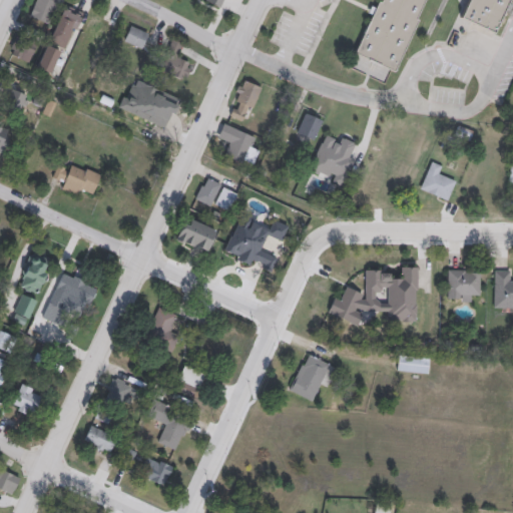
[(29,18),(35,0),(57,0),(49,25),(29,18)]
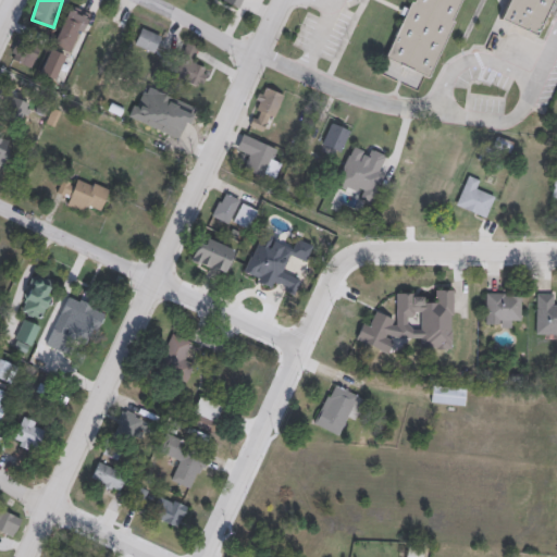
[(246,0),(242,12),(222,4),(223,0),(246,0)]
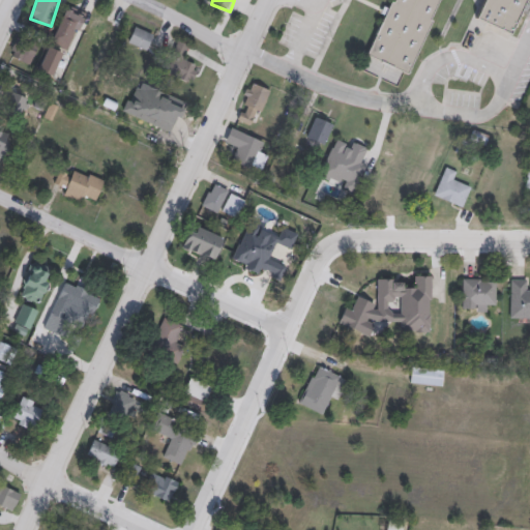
[(366,54),(391,0),(393,1),(393,0),(524,0),(510,32),(477,17),(484,0),(439,0),(431,19),(434,20),(409,74),(366,54)]
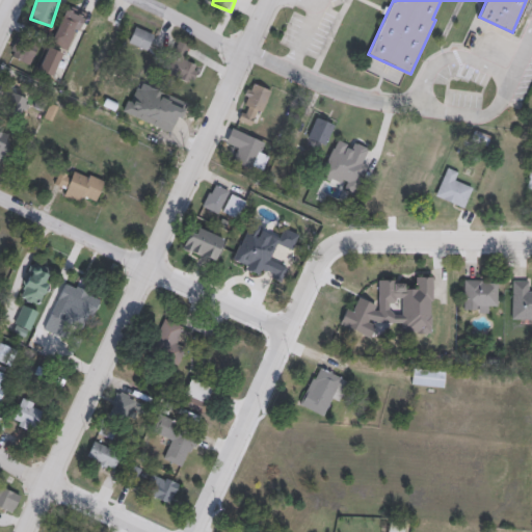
[(58,24),(64,9),(83,18),(76,32),(58,24)]
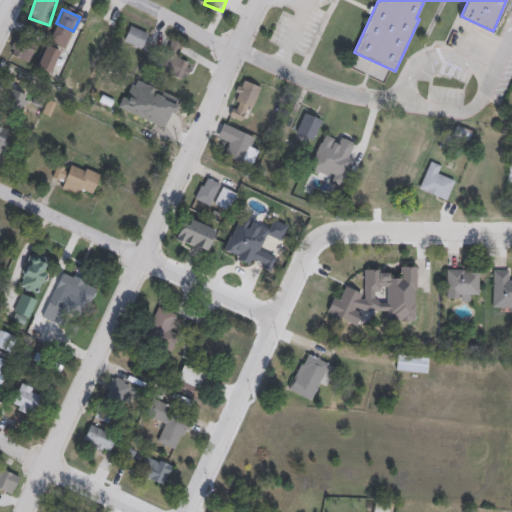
[(122,40),(130,26),(147,34),(140,49),(122,40)]
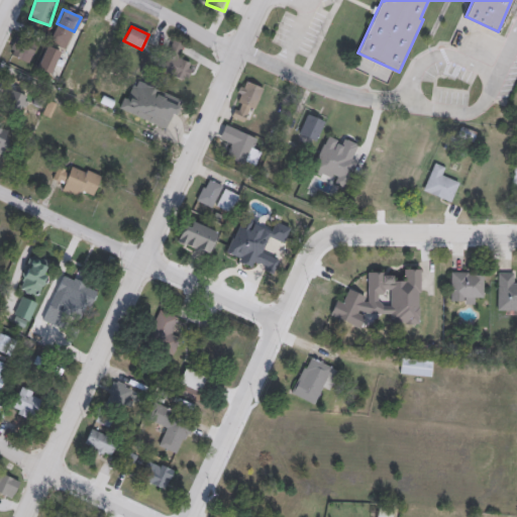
[(191,65),(184,81),(160,70),(173,40),(183,44),(177,58),(191,65)]
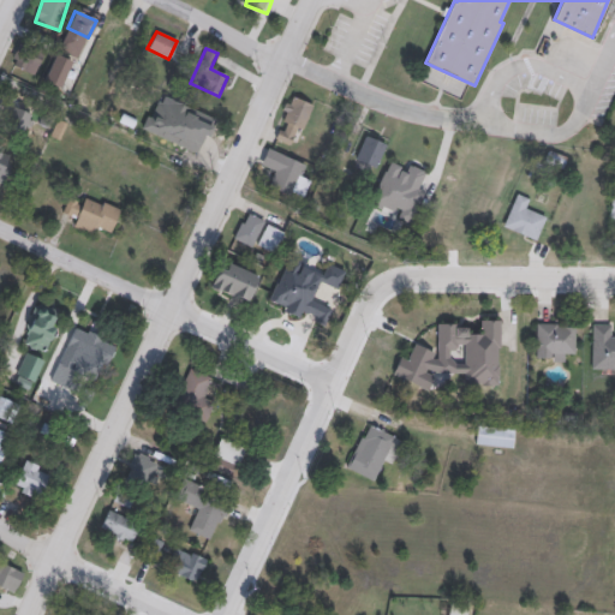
[(274,138),(292,97),(311,106),(293,147),(274,138)]
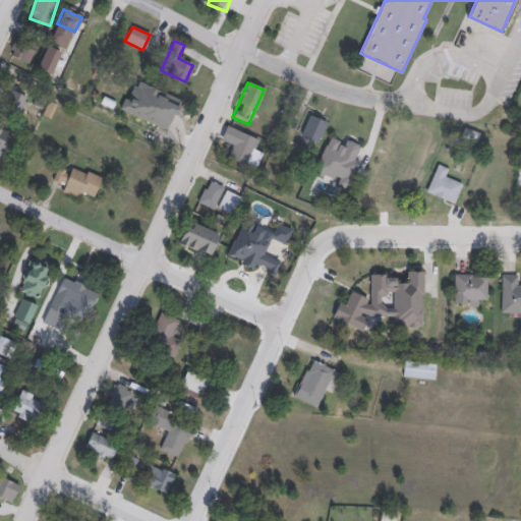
[(17,115),(4,109),(14,85),(27,92),(17,115)]
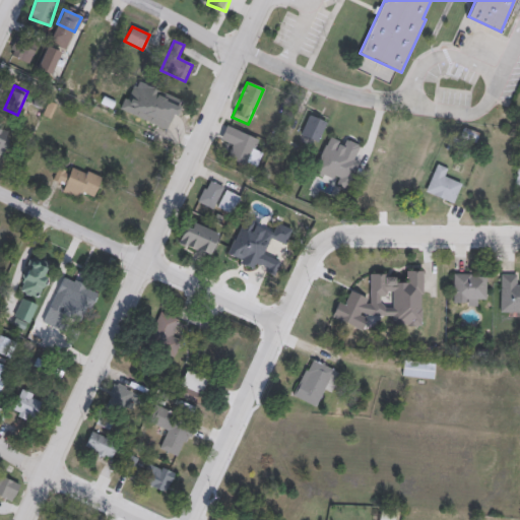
[(164,126),(145,121),(153,91),(172,96),(164,126)]
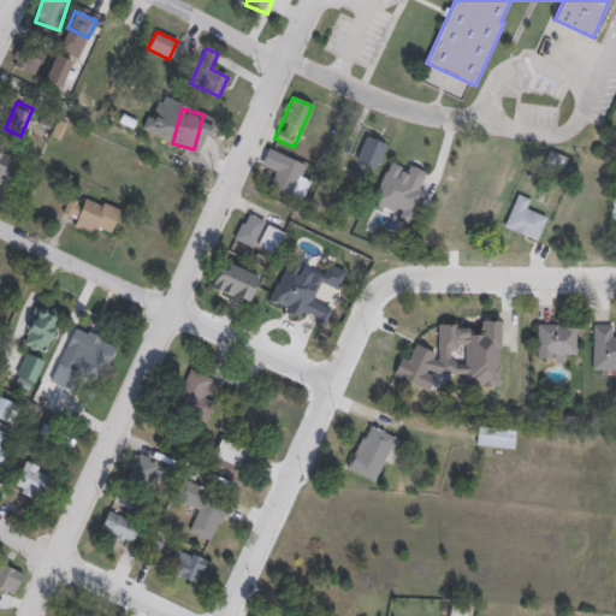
[(355,160),(366,136),(385,146),(374,169),(355,160)]
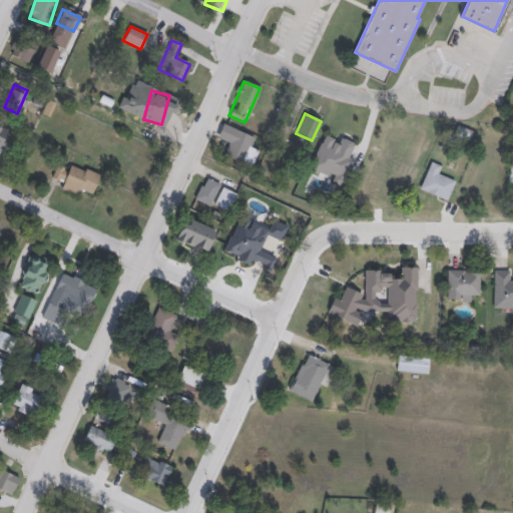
[(228,141),(217,136),(222,124),(253,138),(241,165),(221,156),(228,141)]
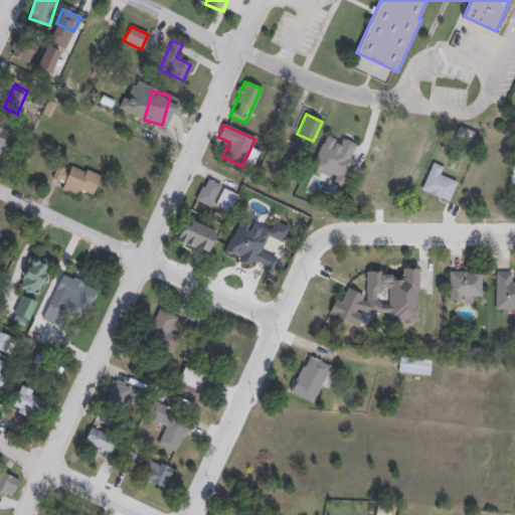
[(0,153),(0,129),(9,132),(1,154),(0,153)]
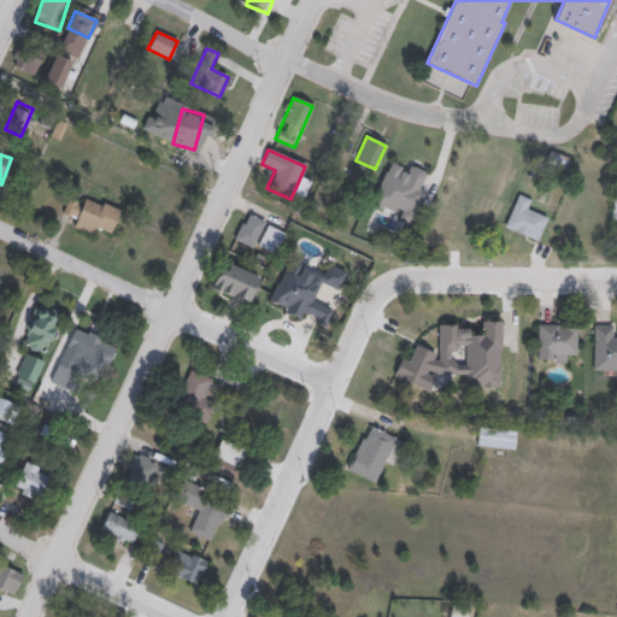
[(83,198),(119,211),(110,238),(75,224),(76,221),(62,216),(68,198),(81,204),(83,198)]
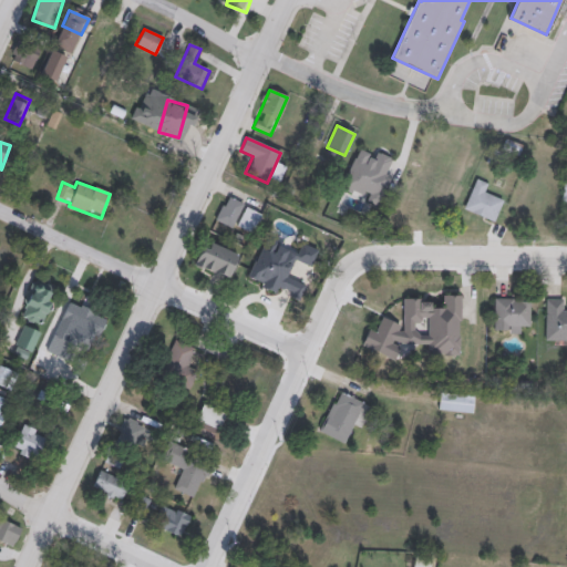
[(487,187),(476,182),(463,213),(494,225),(503,204),(483,196),(487,187)]
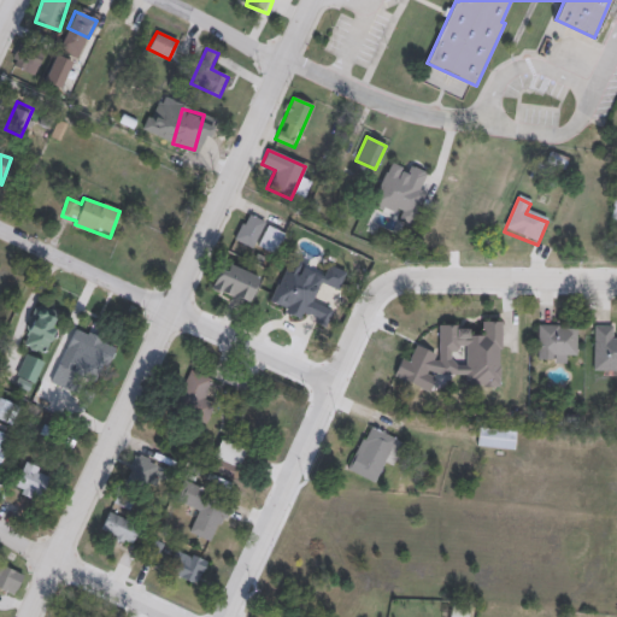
[(397,231),(342,211),(336,225),(391,247),(397,231)]
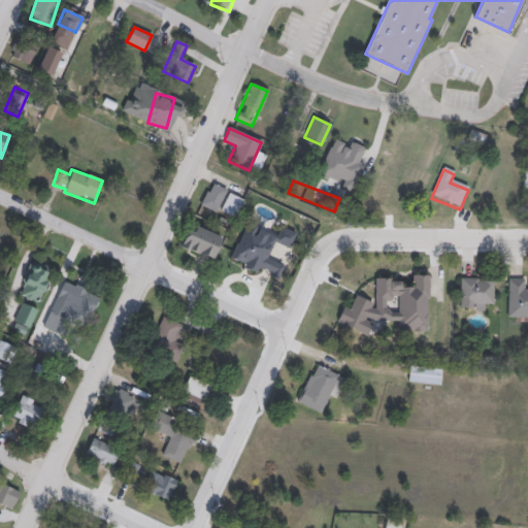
[(213,212),(199,204),(211,183),(226,191),(213,212)]
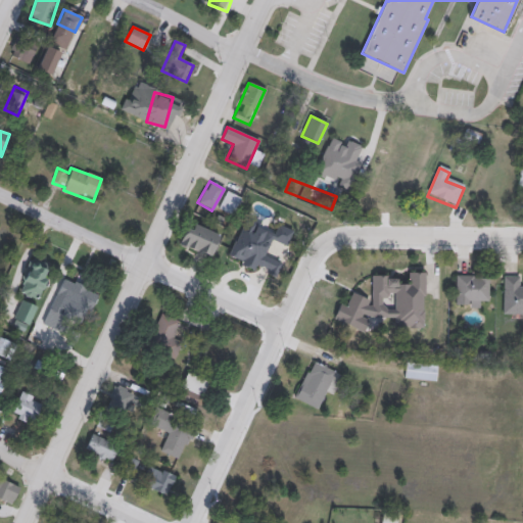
[(231,216),(218,208),(227,191),(240,198),(231,216)]
